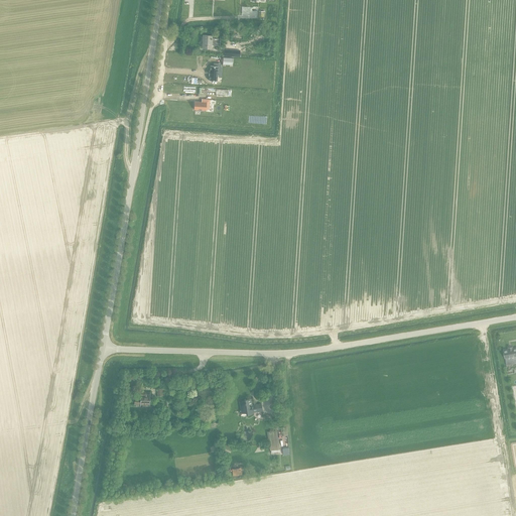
[(203,48),(211,48),(212,45),(220,45),(220,39),(212,38),(212,35),(203,35),(203,48)]
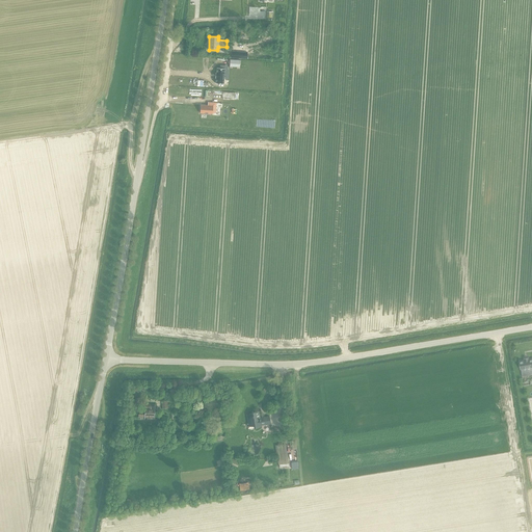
[(215,73),(215,78),(216,78),(216,83),(223,83),(224,74),(227,74),(228,69),(224,69),(224,65),(220,65),(220,68),(217,68),(216,73),(215,73)]
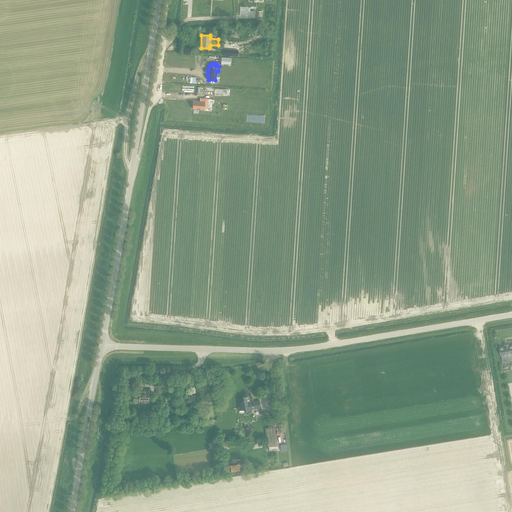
[(192,101),(192,109),(204,110),(204,108),(207,108),(208,99),(200,98),(199,102),(192,101)]
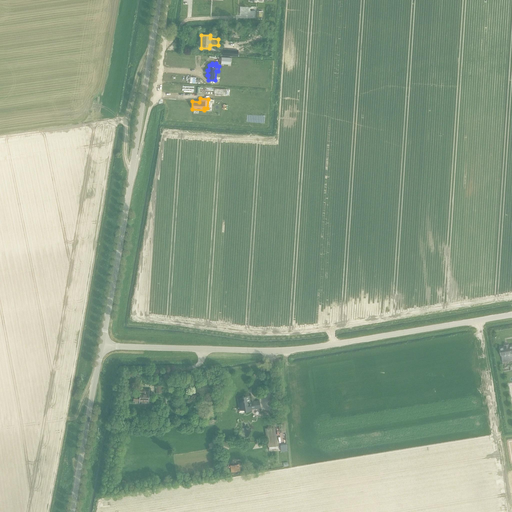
[(504,347),(499,347),(501,355),(510,354),(510,356),(511,355),(511,345),(509,346),(509,344),(504,345),(504,347)]
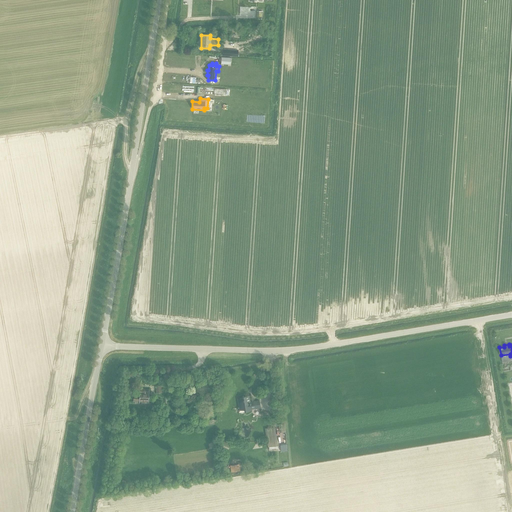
[(155,386),(156,393),(164,393),(163,385),(155,386)]
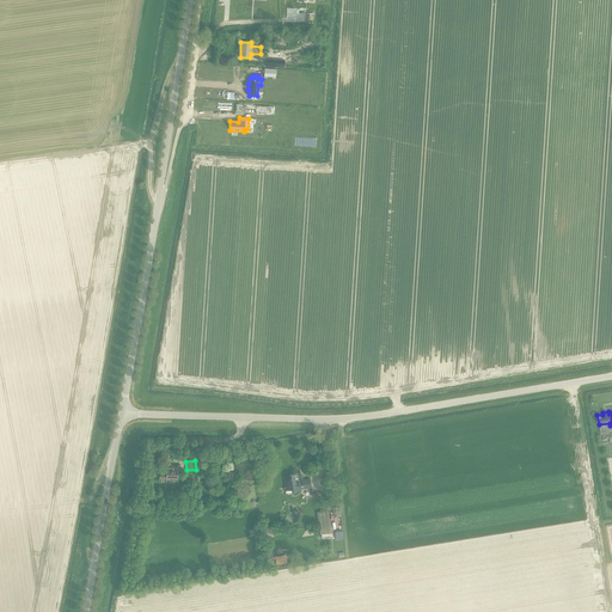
[(159,481),(166,481),(178,481),(178,465),(166,465),(166,472),(159,471),(159,481)]
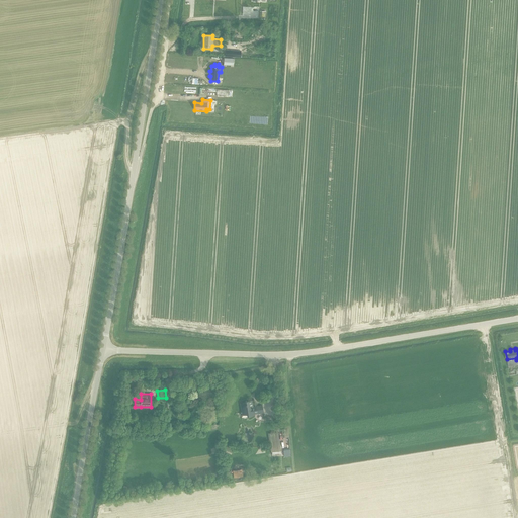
[(245,402),(240,403),(242,415),(247,414),(248,416),(255,415),(254,414),(263,413),(262,405),(253,407),(252,401),(245,402)]
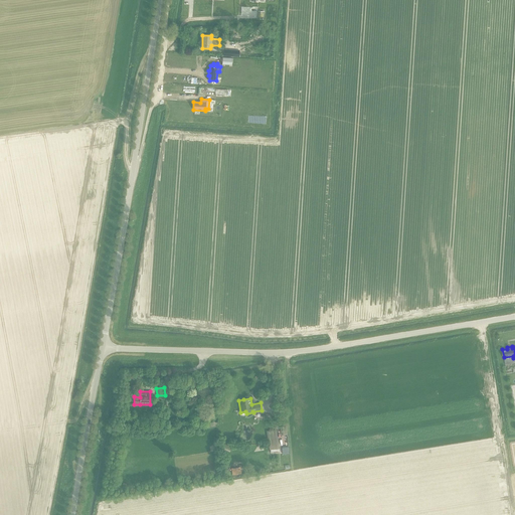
[(280,448),(277,430),(267,431),(269,443),(270,450),(280,448)]
